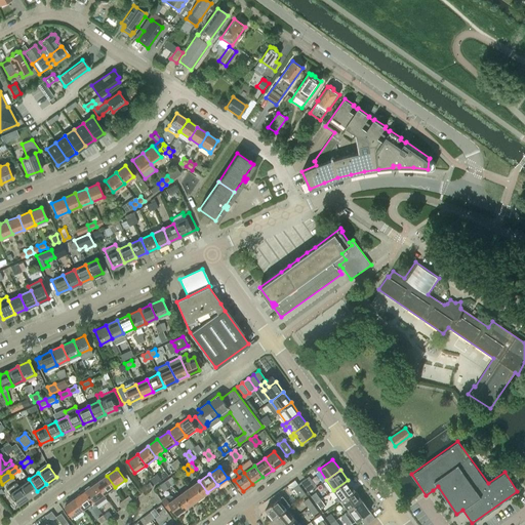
[(107,476),(96,483),(105,494),(115,487),(107,476)]
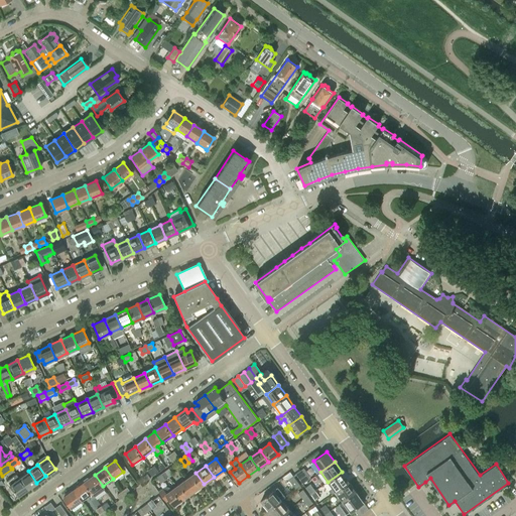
[(164,471),(169,477),(173,474),(169,468),(164,471)]
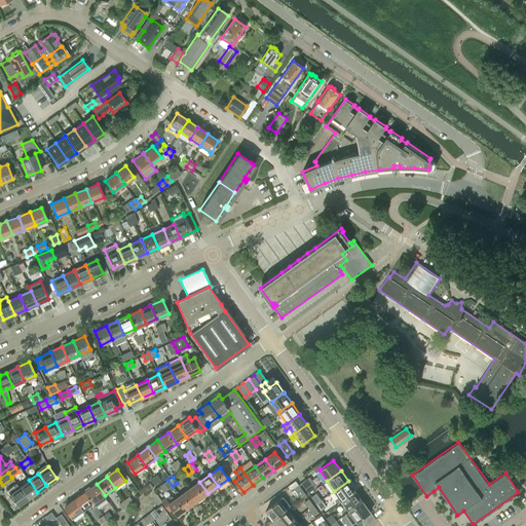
[(28,499),(37,492),(29,480),(19,487),(28,499)]
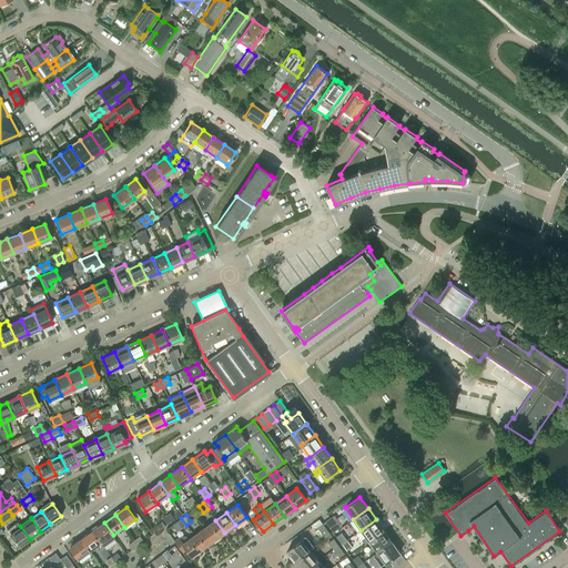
[(325,521),(334,533),(338,529),(331,518),(325,521)]
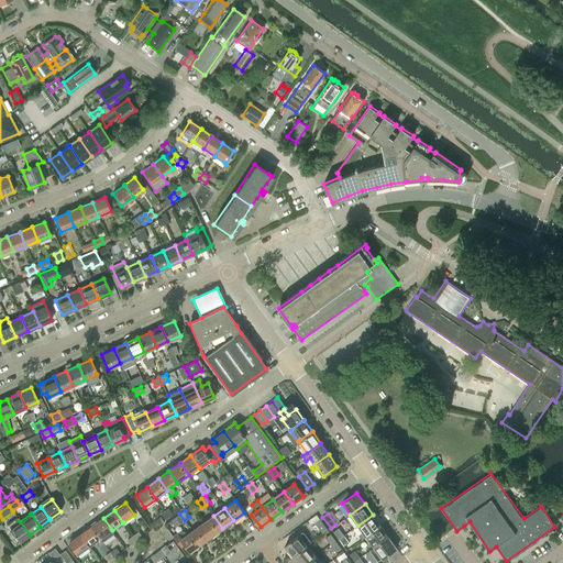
[(366,537),(366,536),(381,526),(373,515),(357,526),(363,532),(360,534),(363,539),(366,537)]
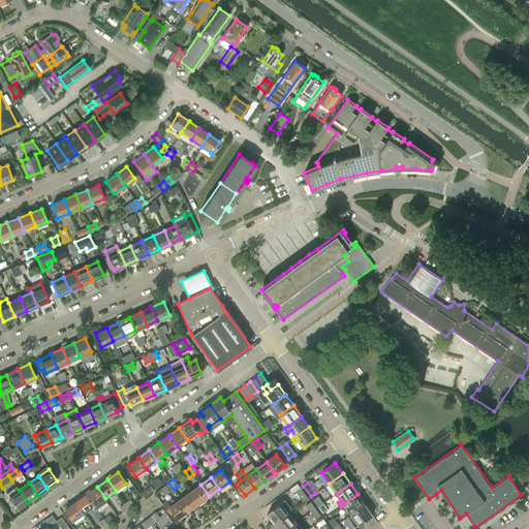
[(199,504),(209,496),(200,485),(190,492),(199,504)]
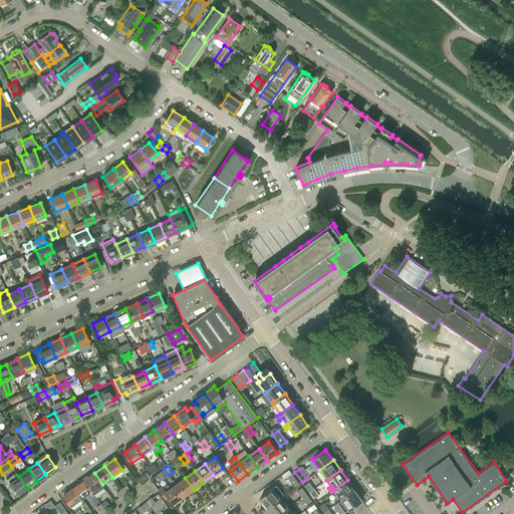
[(27,488),(18,476),(15,472),(6,479),(17,494),(27,488)]
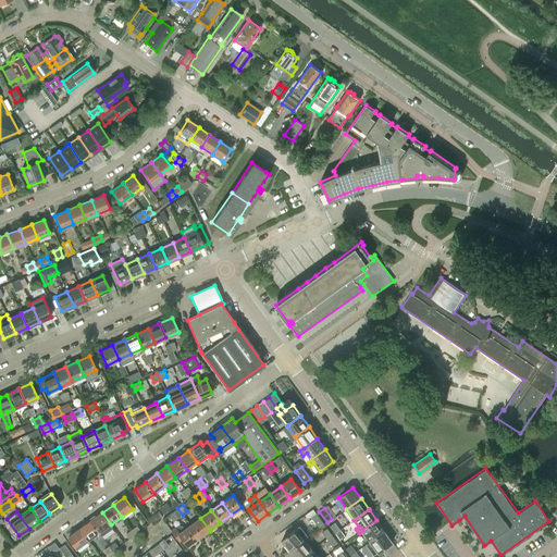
[(99,533),(111,524),(102,512),(90,521),(99,533)]
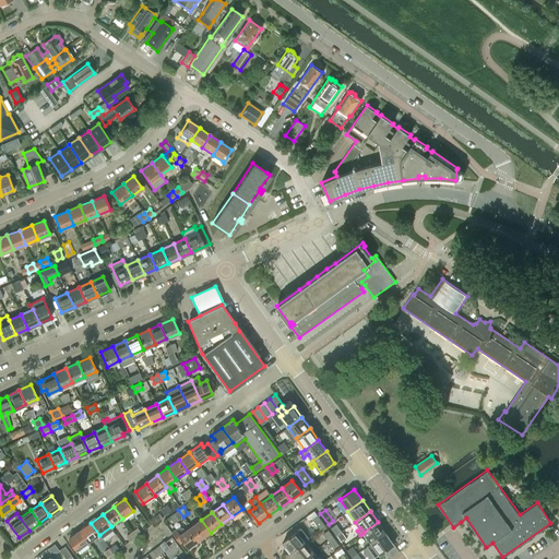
[(312,519),(320,530),(325,526),(318,515),(312,519)]
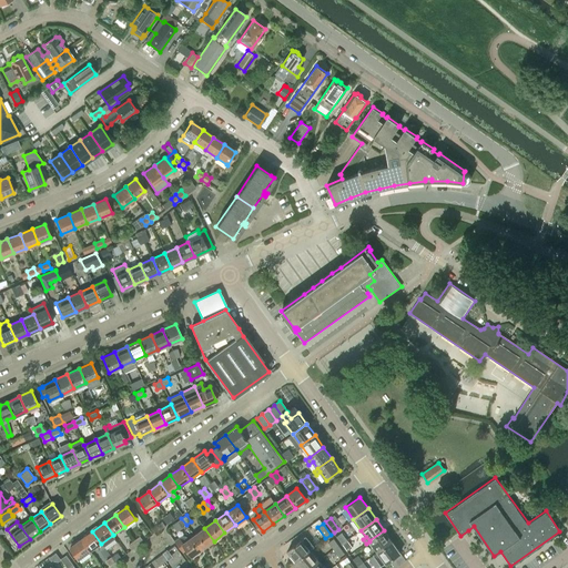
[(204,528),(194,536),(203,548),(214,541),(204,528)]
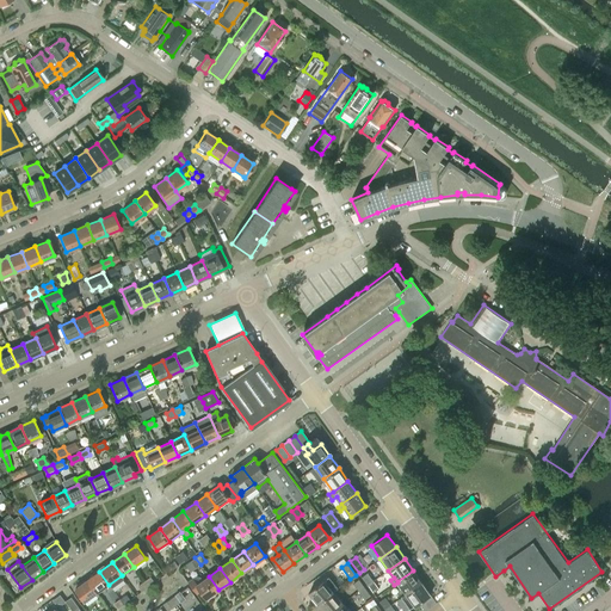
[(406,593),(421,582),(413,571),(397,581),(397,582),(406,593)]
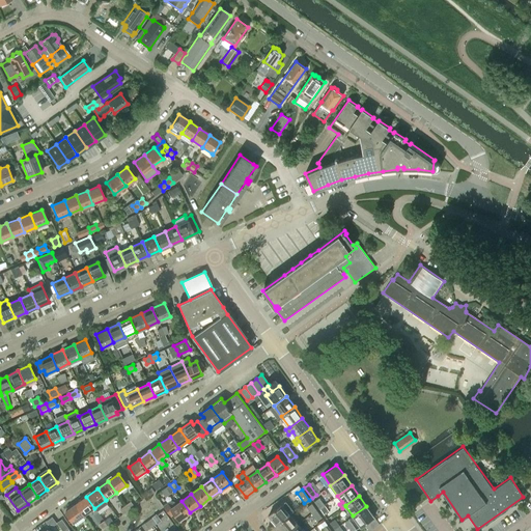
[(86,497),(76,504),(84,515),(94,508),(86,497)]
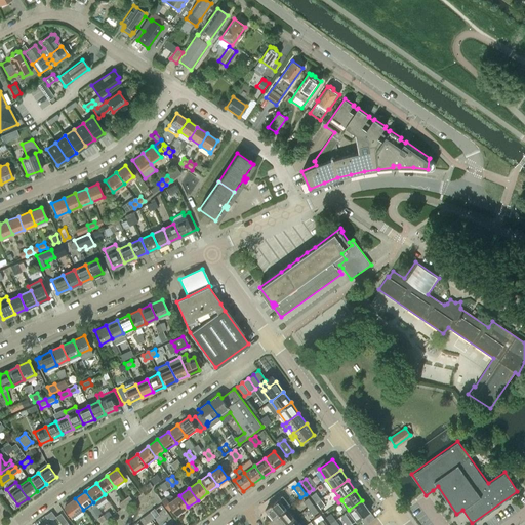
[(316,502),(321,499),(316,492),(311,496),(316,502)]
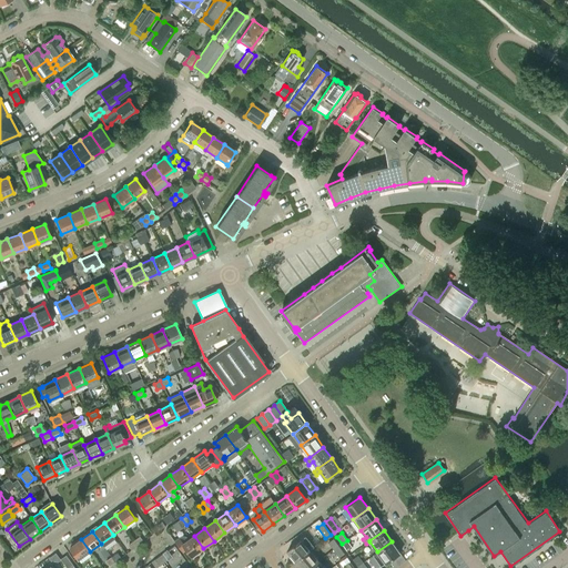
[(192,557),(203,548),(194,536),(183,544),(180,538),(175,541),(183,553),(186,549),(192,557)]
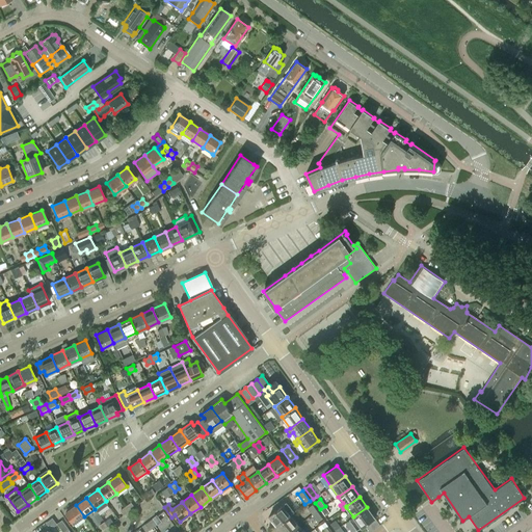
[(269,516),(277,526),(290,515),(294,511),(286,502),(269,516)]
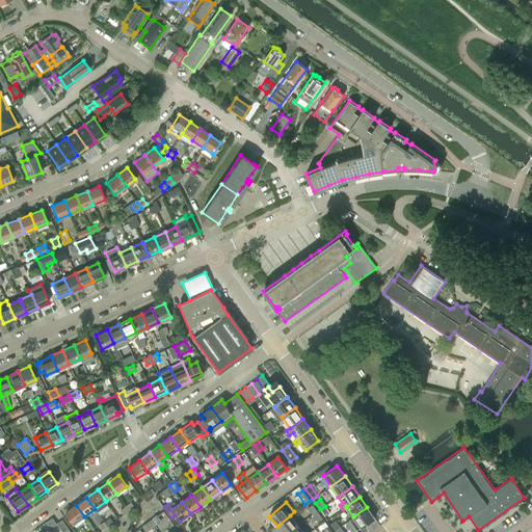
[(131,503),(125,507),(129,512),(134,507),(131,503)]
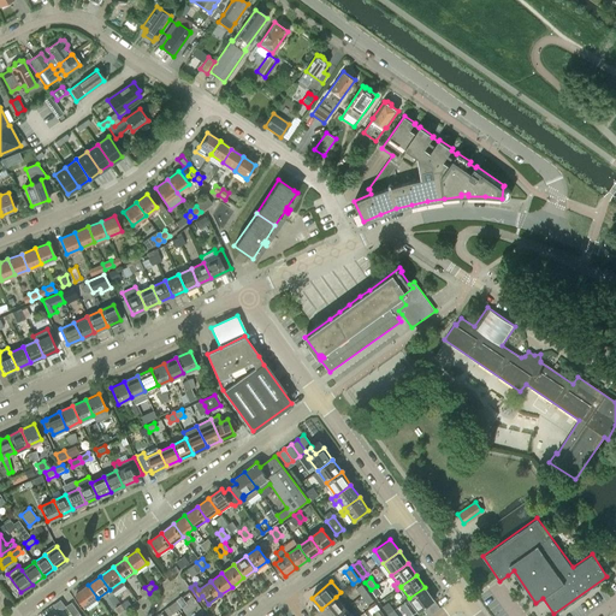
[(98,598),(88,585),(76,594),(86,608),(98,598)]
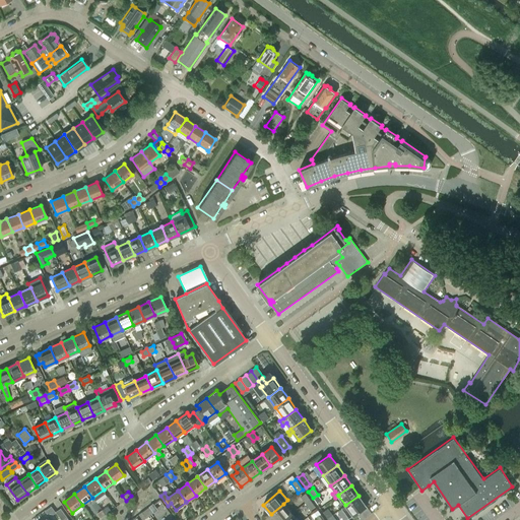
[(305,503),(310,500),(306,494),(301,497),(305,503)]
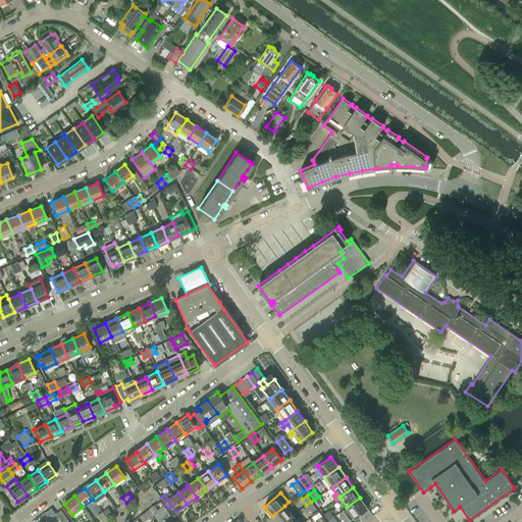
[(319,497),(314,500),(318,507),(323,503),(319,497)]
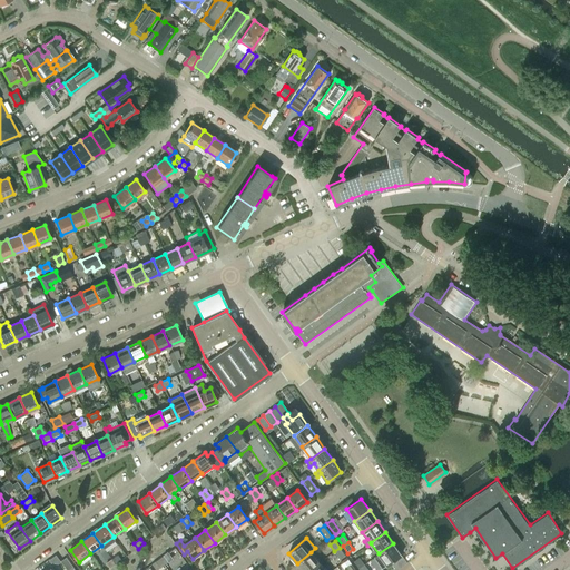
[(133,552),(138,549),(134,543),(128,547),(133,552)]
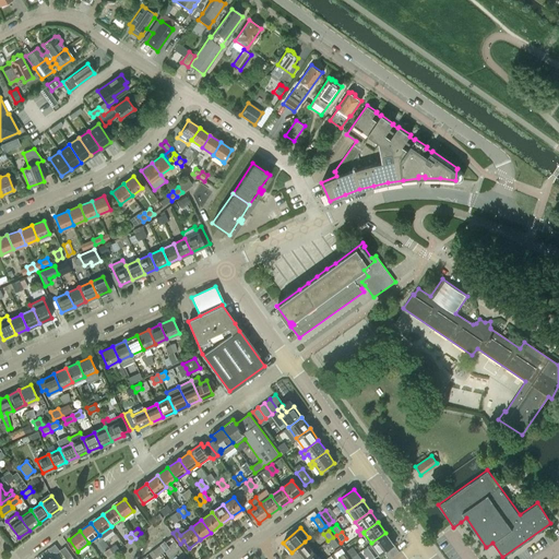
[(371,543),(379,555),(394,544),(385,533),(371,543)]
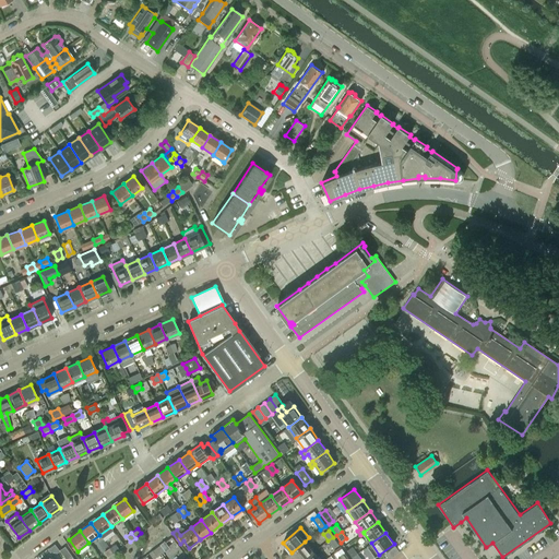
[(333,537),(328,540),(333,548),(339,545),(333,537)]
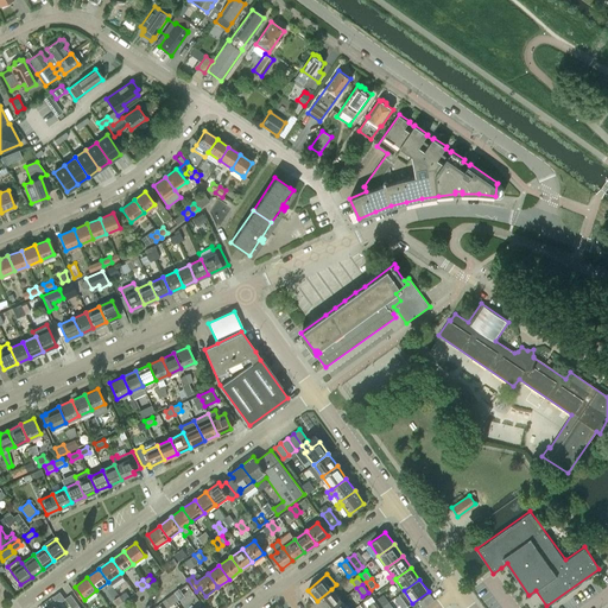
[(330,607),(341,600),(331,589),(317,601),(322,607),(330,607)]
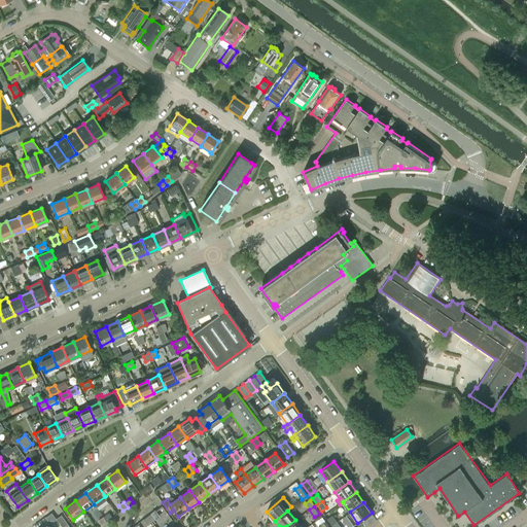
[(109,513),(103,517),(107,522),(112,518),(109,513)]
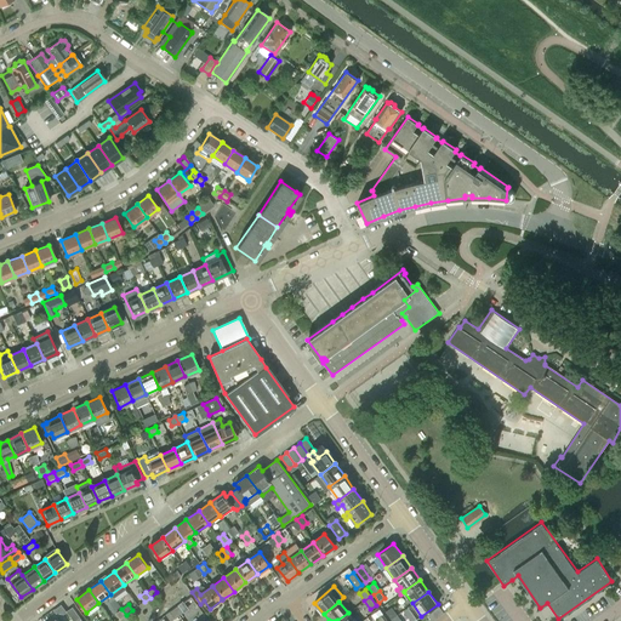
[(174,609),(180,616),(183,613),(178,605),(174,609)]
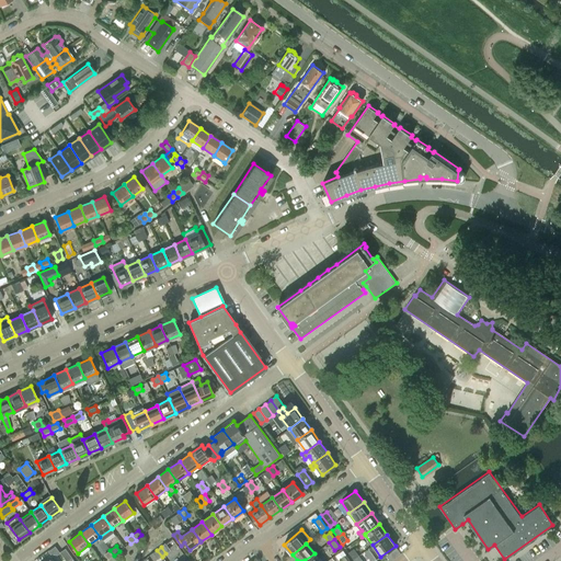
[(60,552),(66,560),(69,560),(72,559),(66,549),(60,552)]
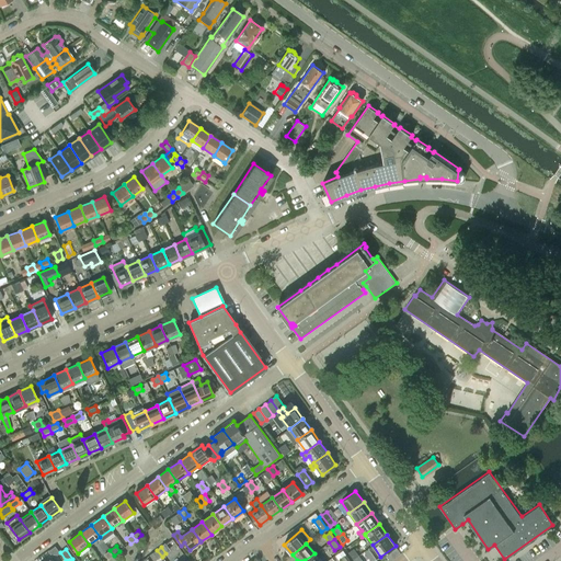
[(353,560),(358,556),(354,549),(348,552),(353,560)]
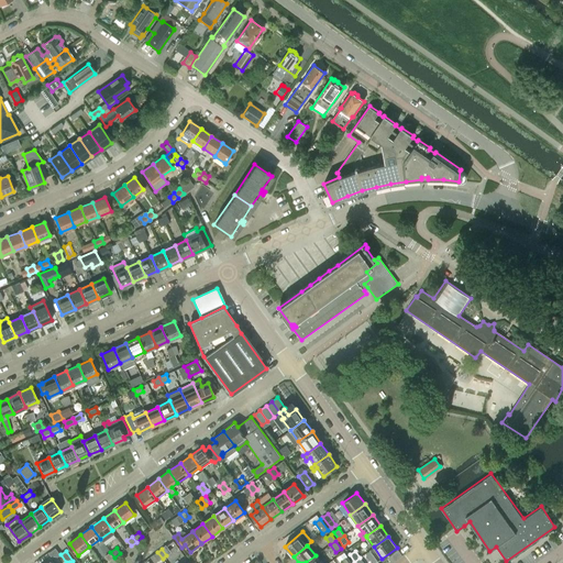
[(108,562),(114,558),(110,552),(105,556),(108,562)]
